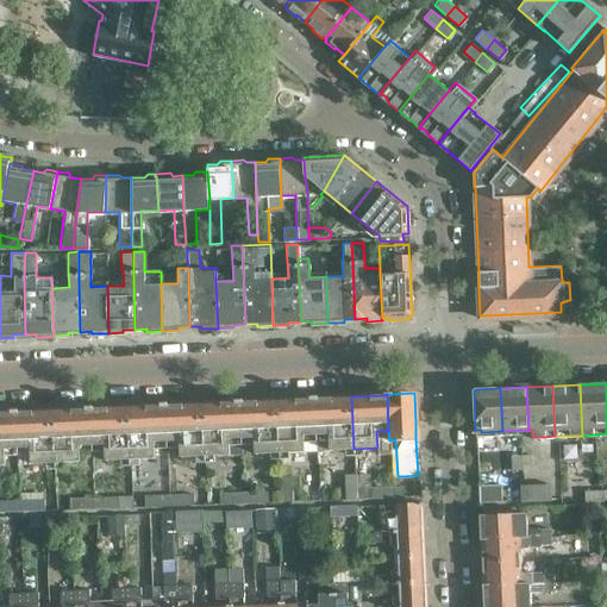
[(319,396),(313,398),(315,433),(329,433),(329,450),(354,449),(351,396),(319,398),(319,396)]
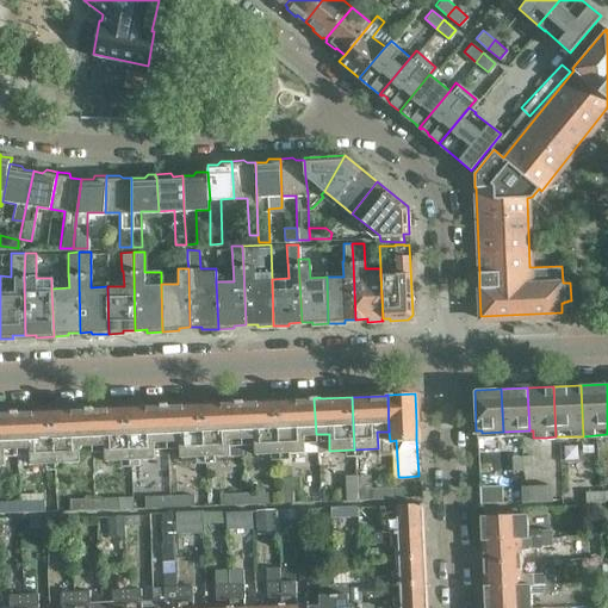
[(310,399),(277,401),(279,452),(304,452),(303,435),(316,434),(314,398),(310,398),(310,399)]
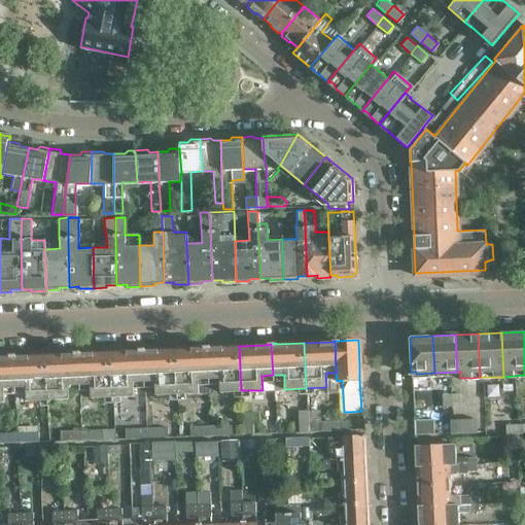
[(203,347),(174,349),(176,393),(198,392),(197,379),(208,378),(207,346),(203,347)]
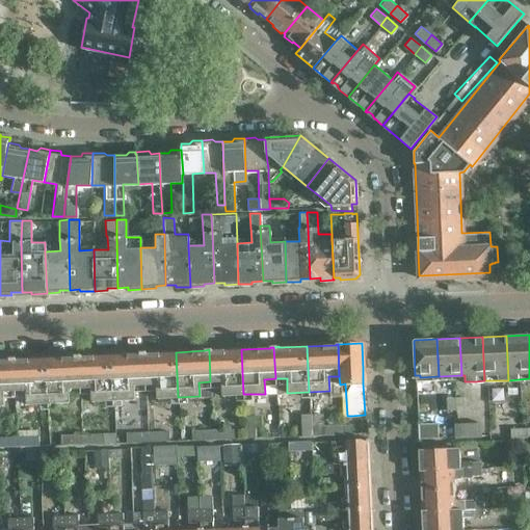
[(214,349),(209,349),(210,381),(221,381),(221,395),(243,394),(241,349),(214,350),(214,349)]
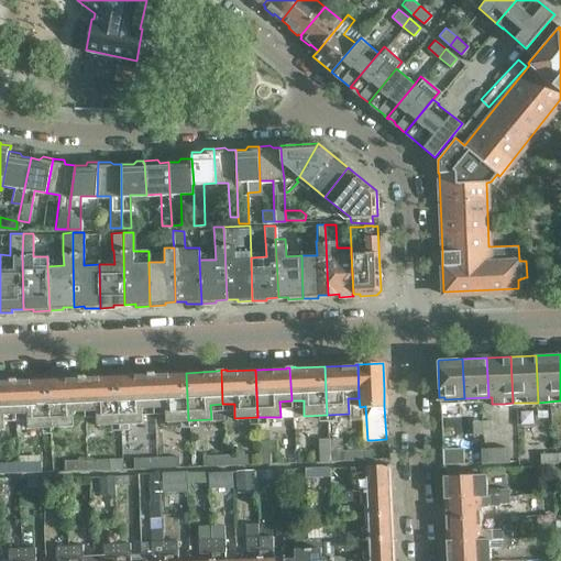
[(147,374),(118,375),(119,424),(142,422),(141,408),(153,407),(152,373),(147,373),(147,374)]
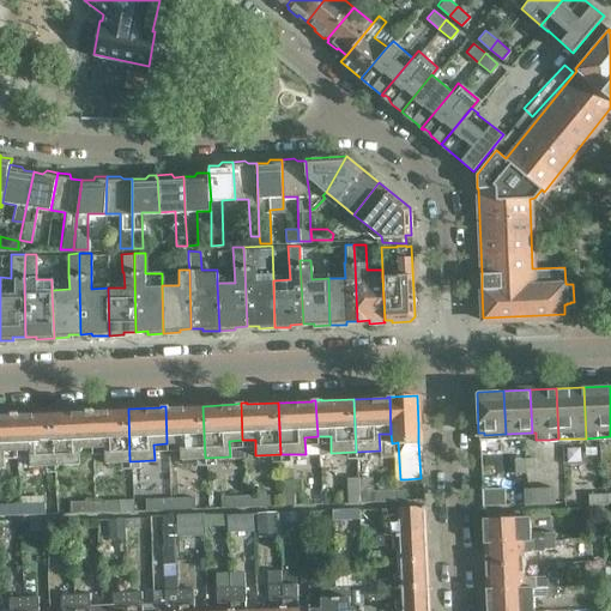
[(170,406),(165,406),(167,443),(180,442),(180,459),(205,458),(203,406),(170,407),(170,406)]
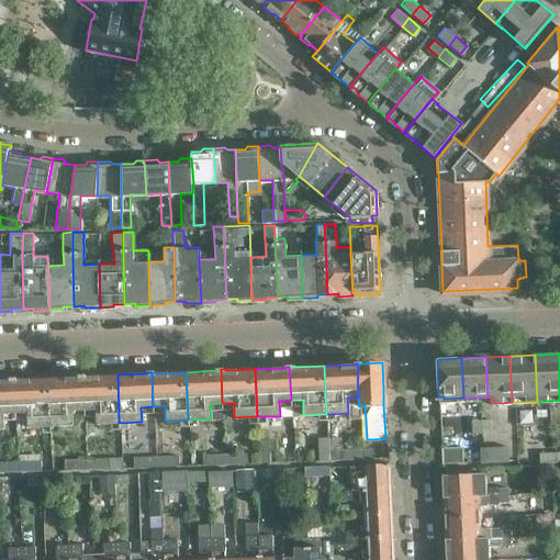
[(87,376),(82,376),(84,410),(96,409),(97,424),(119,423),(118,374),(87,377),(87,376)]
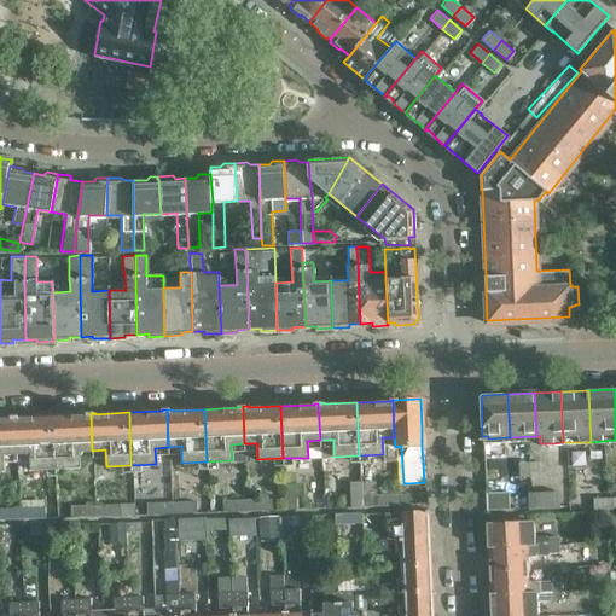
[(87,414),(53,416),(56,469),(80,468),(79,451),(92,451),(91,413),(87,413),(87,414)]
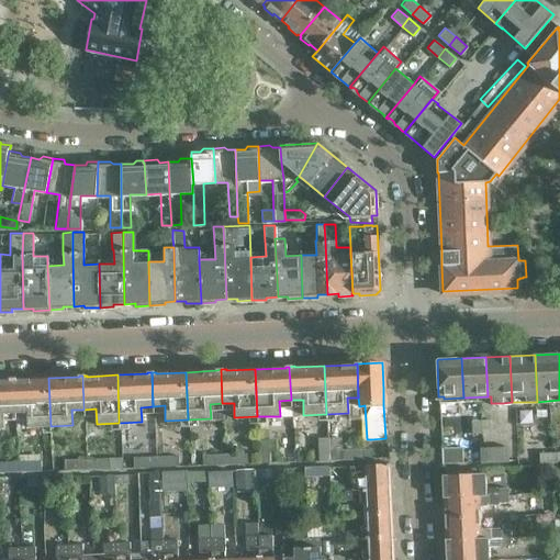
[(9,380),(0,379),(0,427),(3,428),(2,413),(14,412),(13,378),(9,378),(9,380)]
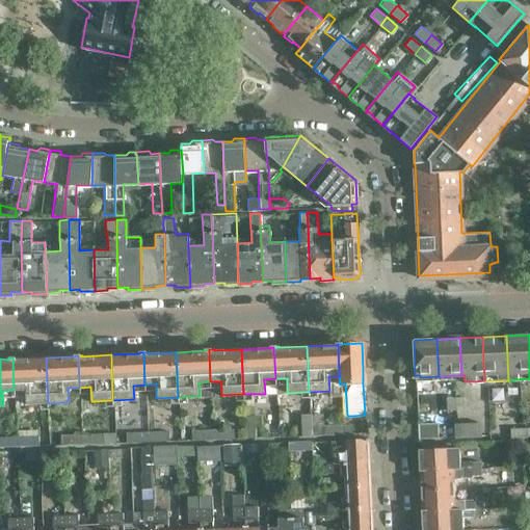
[(17,358),(12,358),(14,390),(25,390),(26,404),(48,403),(46,358),(17,359),(17,358)]
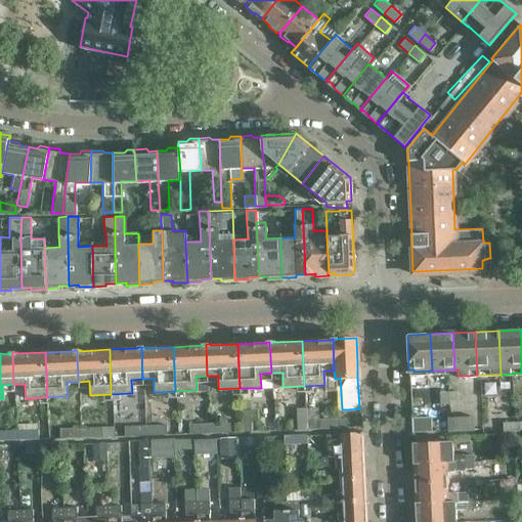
[(445,399),(444,387),(436,388),(437,400),(445,399)]
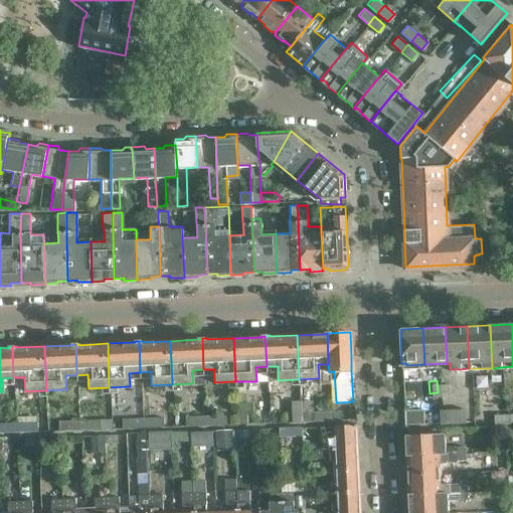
[(447,392),(446,380),(438,380),(439,392),(447,392)]
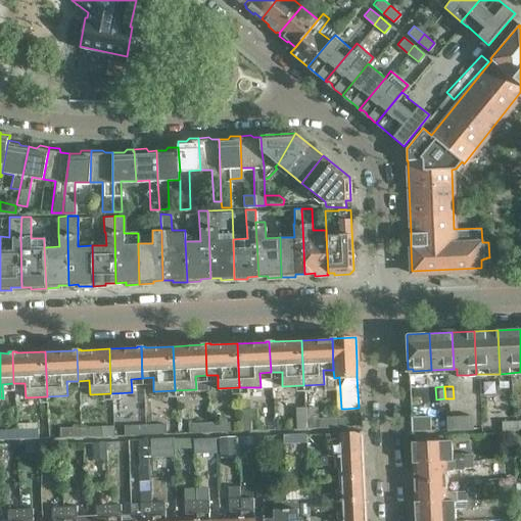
[(251,429),(250,397),(239,398),(241,429),(251,429)]
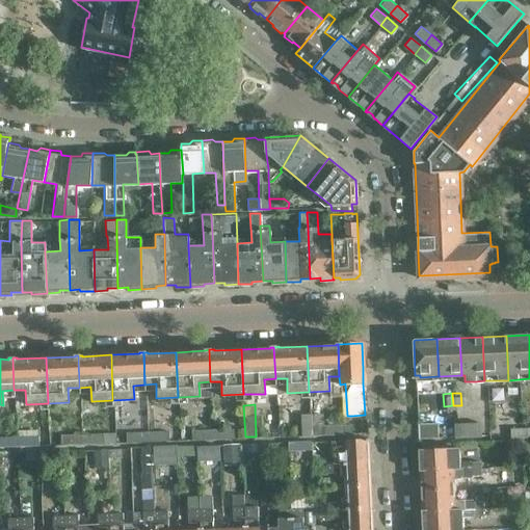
[(312,414),(299,414),(300,434),(313,434),(312,414)]
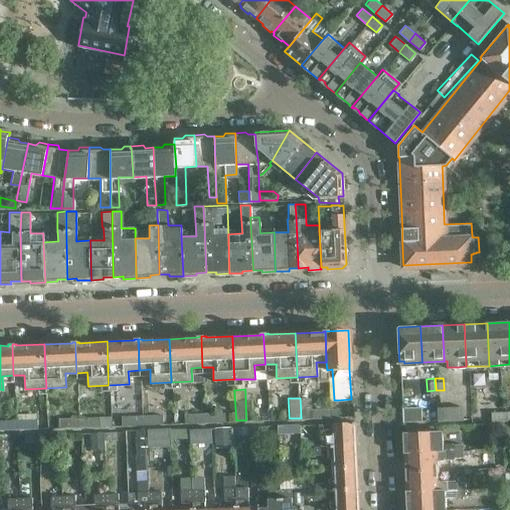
[(312,417),(311,398),(300,398),(301,418),(312,417)]
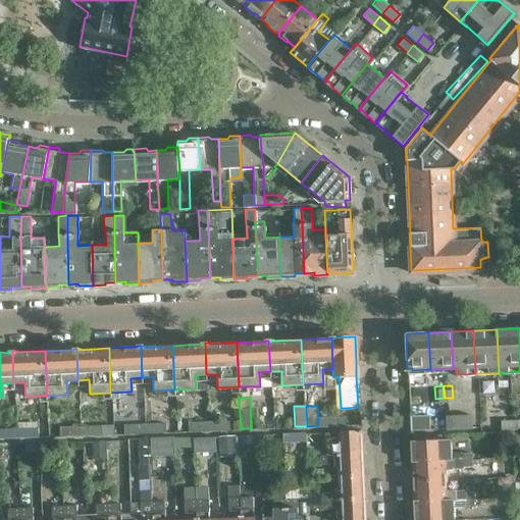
[(428,414),(409,415),(410,429),(429,428),(428,414)]
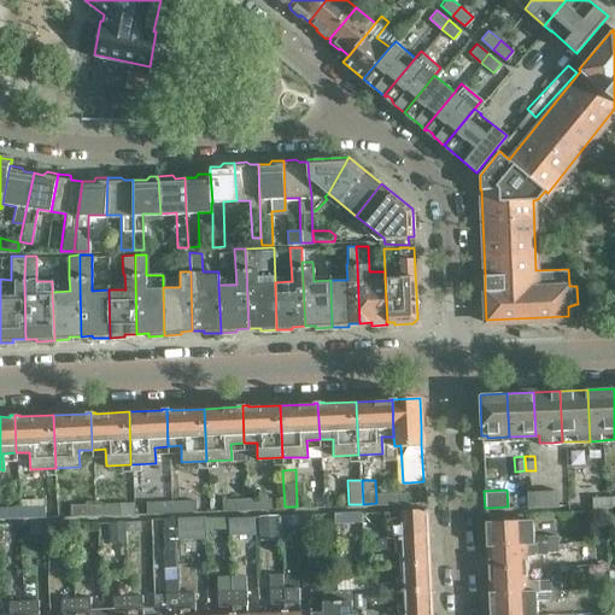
[(525,491),(526,505),(526,507),(557,505),(557,490),(525,491)]
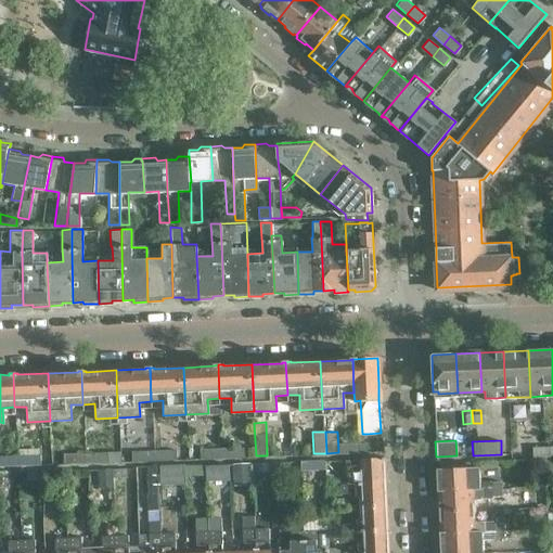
[(552,441),(528,442),(529,455),(552,454),(552,441)]
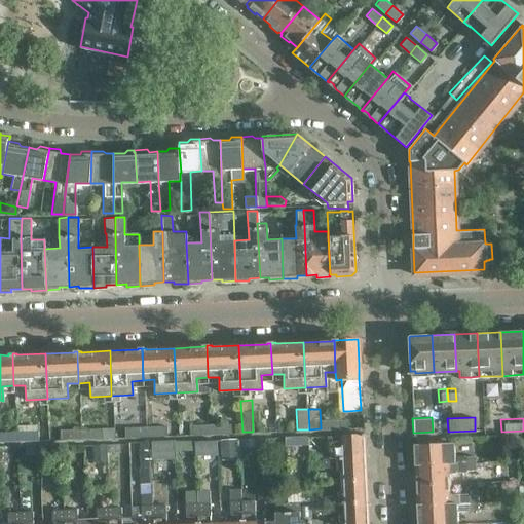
[(349,419),(321,420),(321,429),(350,427),(349,419)]
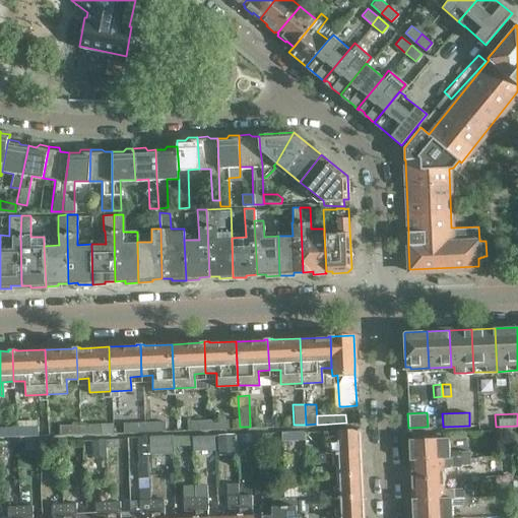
[(232,417),(209,418),(209,428),(232,427),(232,417)]
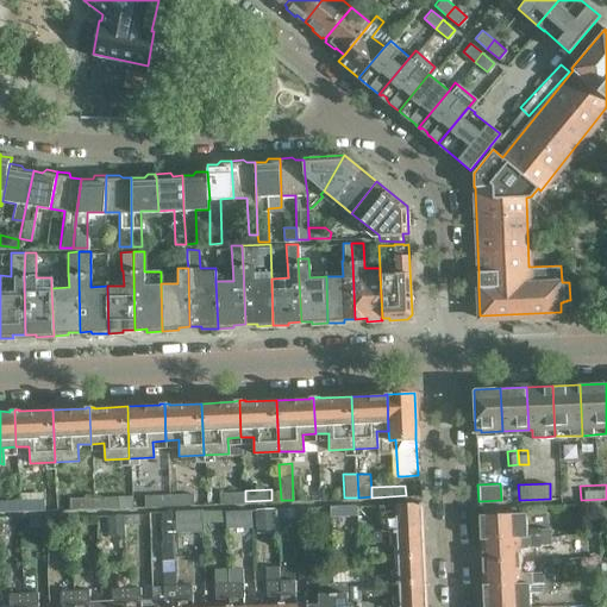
[(245,501),(245,490),(220,492),(221,502),(245,501)]
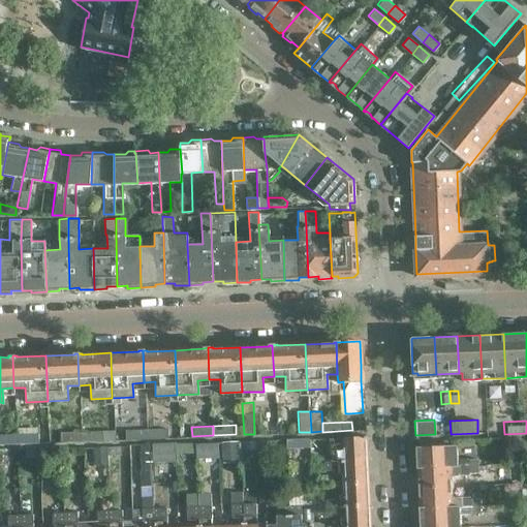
[(167,428),(146,429),(147,437),(167,436),(167,428)]
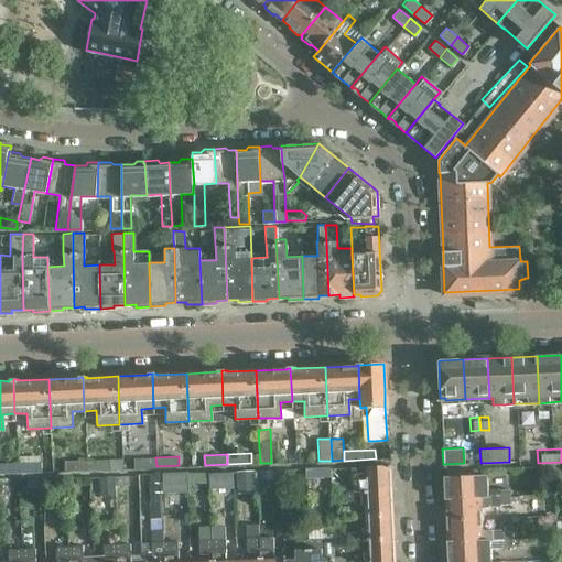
[(157,466),(155,457),(133,458),(133,467),(157,466)]
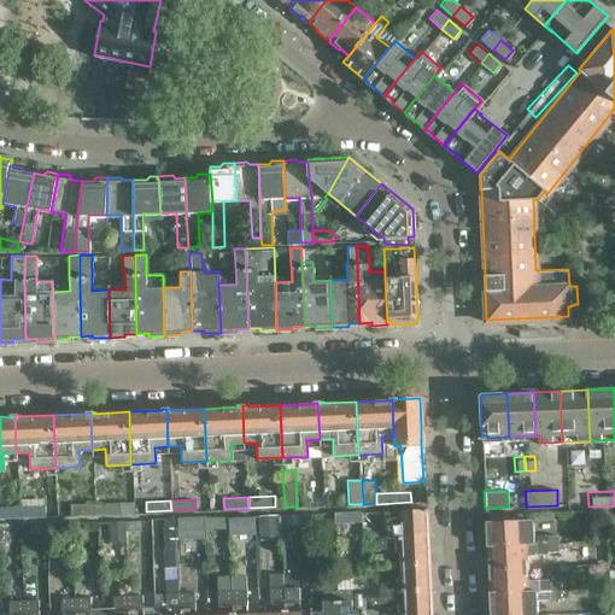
[(121,502),(94,503),(95,514),(122,513),(121,502)]
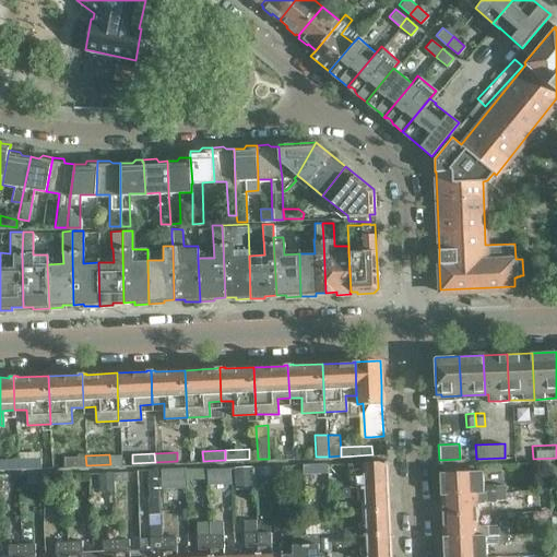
[(86,465),(85,455),(63,457),(63,466),(86,465)]
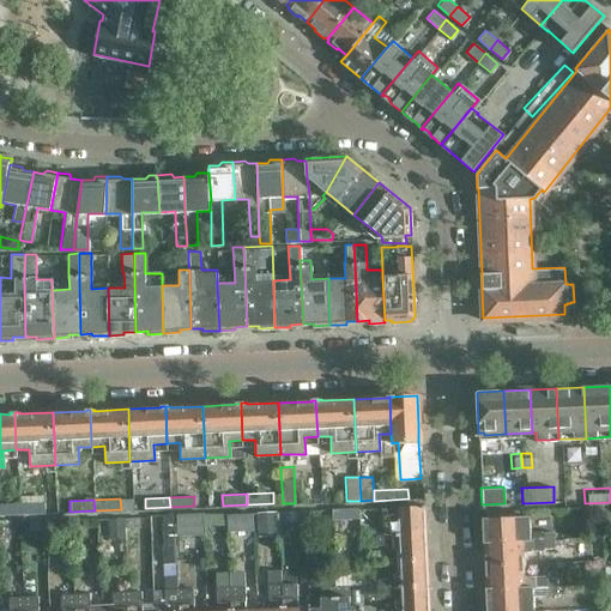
[(46,501),(20,502),(20,513),(47,512),(46,501)]
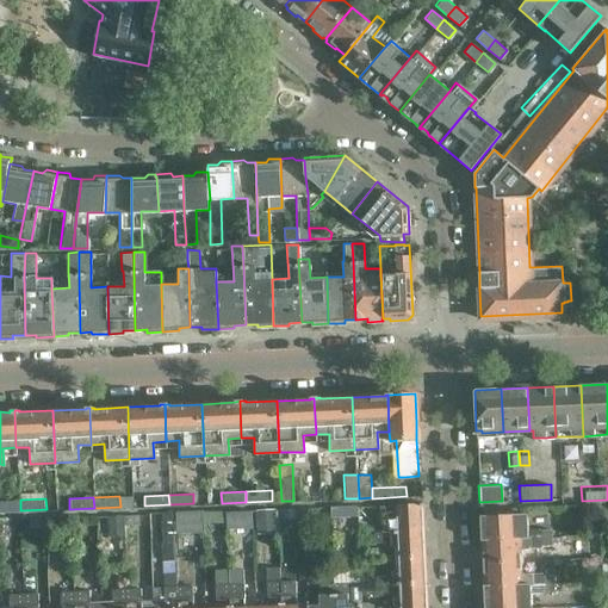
[(0,510),(20,510),(20,500),(0,500),(0,510)]
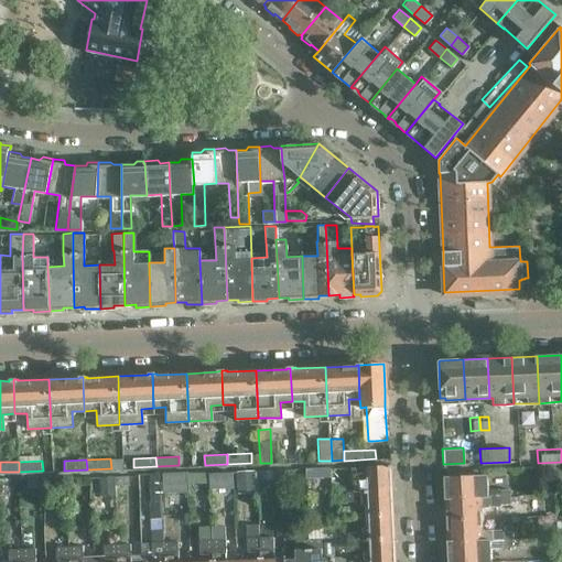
[(390,489),(389,465),(348,467),(349,492),(364,490),(390,489)]
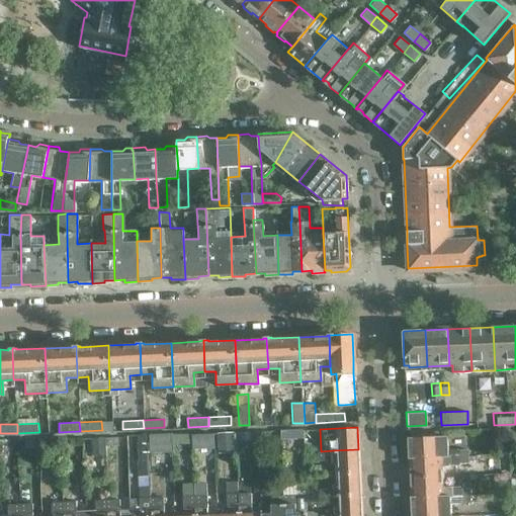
[(303,436),(302,428),(284,429),(284,437),(303,436)]
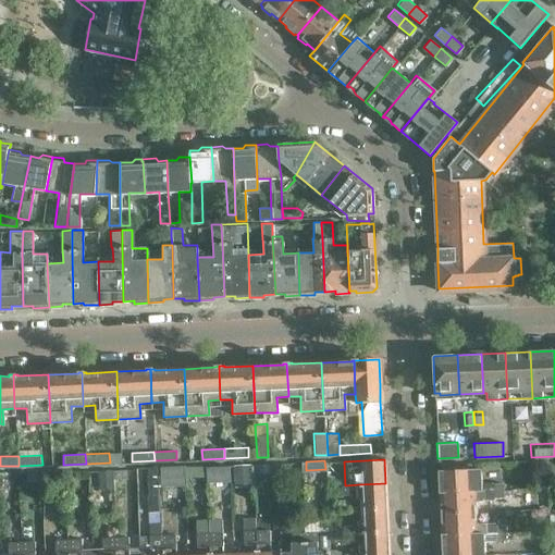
[(290,464),(276,465),(276,473),(290,472),(290,464)]
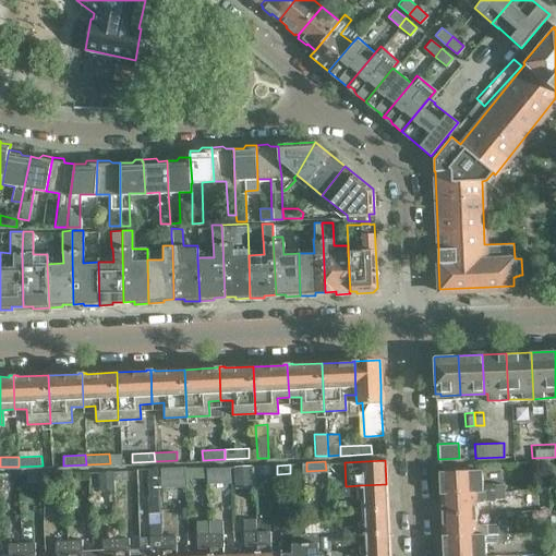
[(162,486),(188,485),(186,466),(162,467),(162,486)]
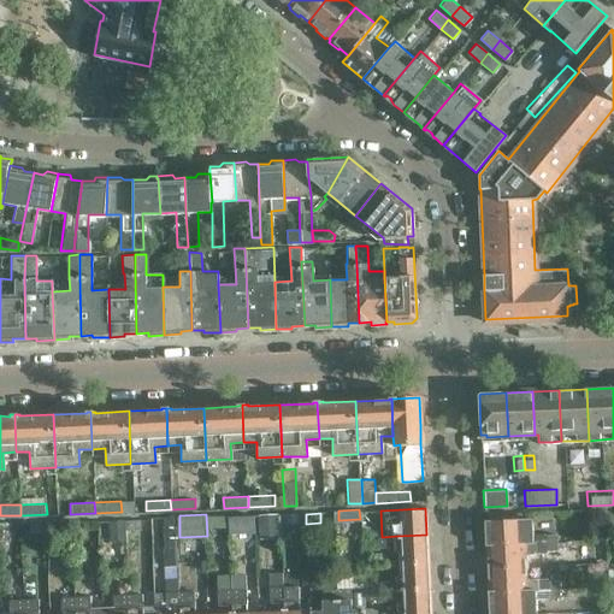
[(278,514),(259,515),(260,539),(279,538),(278,514)]
